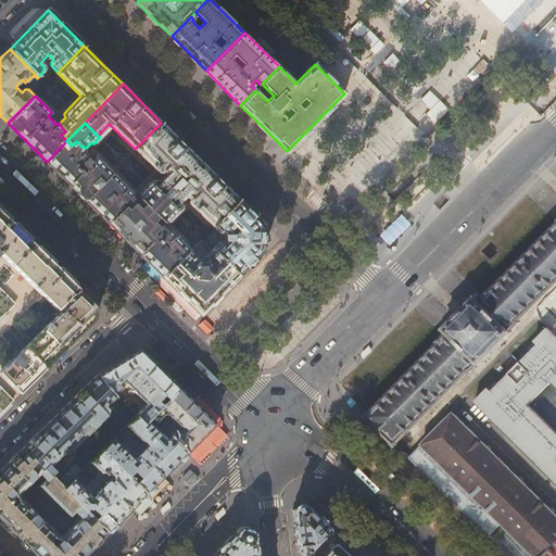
[(161,123),(135,149),(155,171),(159,171),(160,169),(164,173),(156,180),(154,179),(150,179),(146,184),(162,199),(200,161),(177,138),(161,123)]
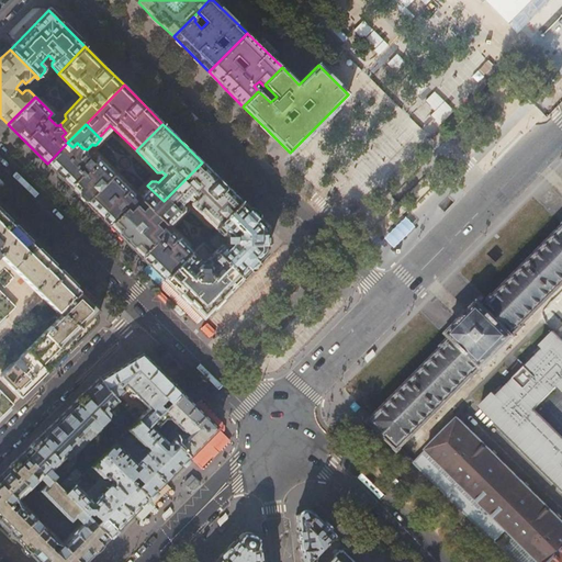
[(113,175),(93,155),(90,158),(82,152),(82,148),(77,143),(72,147),(67,143),(47,164),(66,182),(86,202),(113,175)]
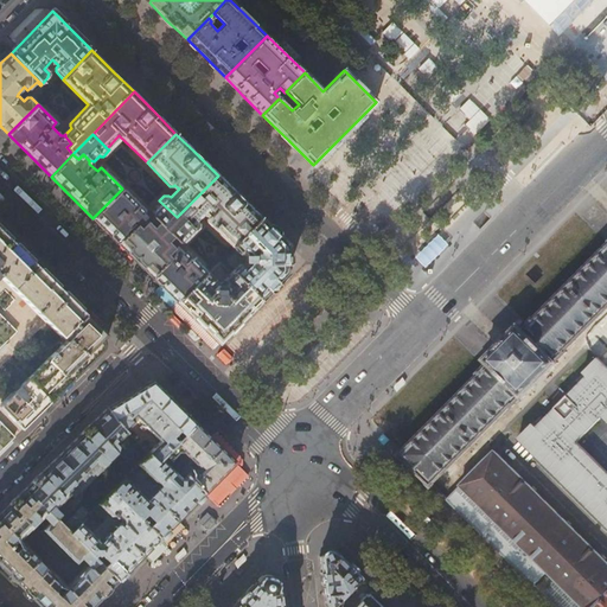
[(242,198),(218,176),(177,217),(192,232),(197,228),(197,223),(195,221),(203,212),(208,216),(206,218),(206,222),(231,247),(261,217),(242,198)]
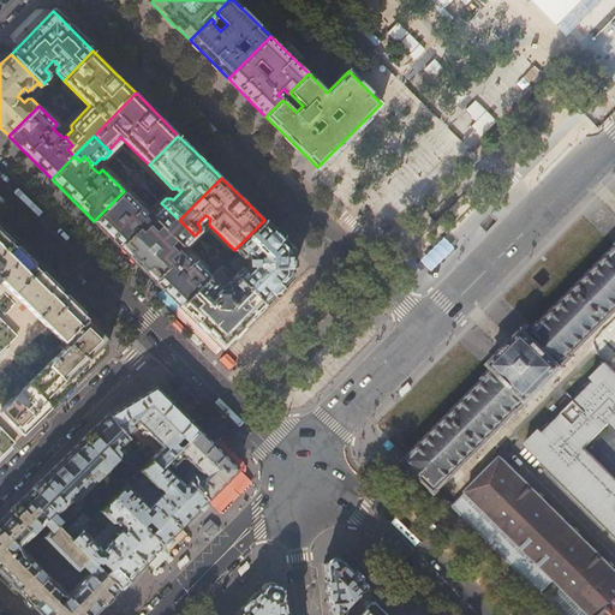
[(137,263),(179,220),(161,203),(150,214),(150,218),(151,219),(148,222),(141,214),(143,212),(143,209),(124,191),(94,221),(114,240),(137,263)]
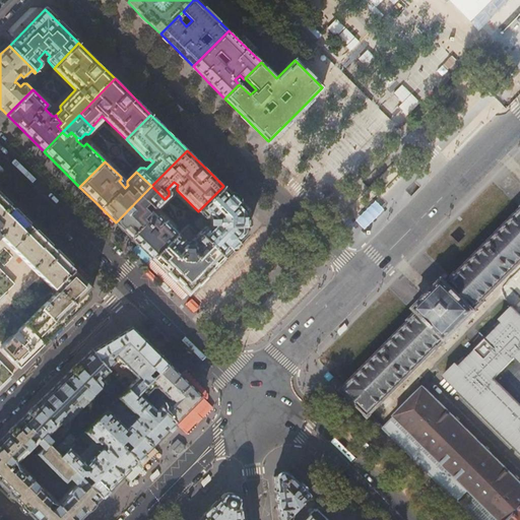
[(165,199),(151,186),(116,222),(134,240),(138,244),(151,258),(177,233),(157,213),(155,213),(154,214),(147,209),(149,207),(150,207),(155,207),(165,199)]
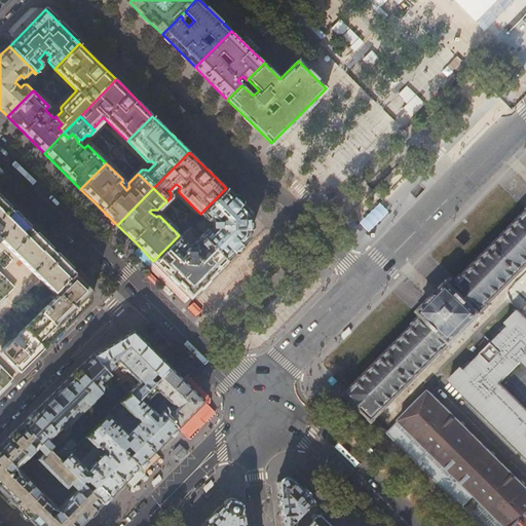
[(226,188),(200,214),(211,225),(200,235),(226,261),(239,248),(250,237),(249,212),(238,200),(226,188)]
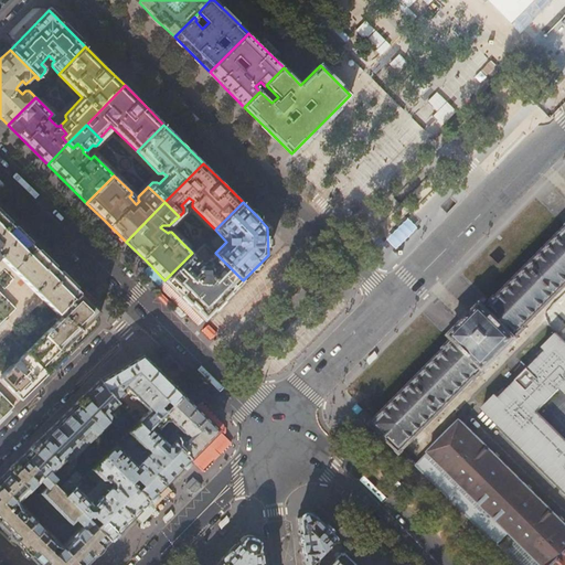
[(0,257),(57,315),(80,294),(45,260),(4,220),(0,214),(0,257)]
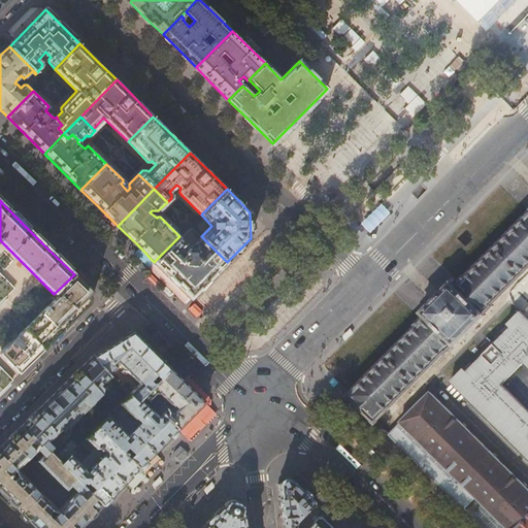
[(373,421),(375,424),(377,423),(377,422),(376,421),(444,353),(446,354),(454,344),(485,315),(493,305),(492,304),(527,267),(527,213),(499,243),(465,278),(464,276),(461,279),(462,281),(456,286),(452,282),(441,293),(436,297),(432,301),(421,314),(425,317),(420,323),(419,323),(416,325),(418,327),(361,384),(351,394),(350,393),(348,396),(350,398),(351,398),(362,408),(374,421),(373,421)]
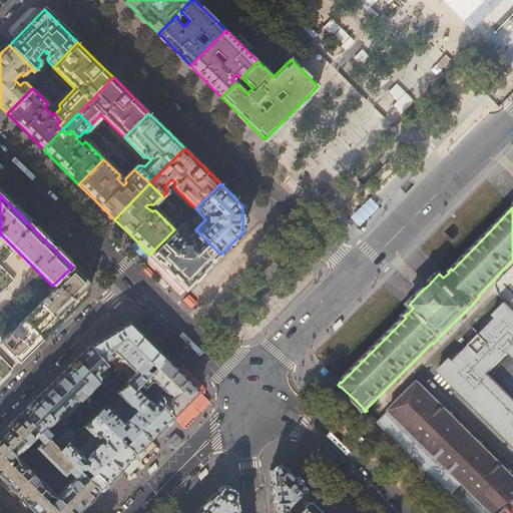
[(184,240),(174,229),(149,254),(167,273),(184,289),(184,290),(185,290),(203,272),(220,254),(195,229),(184,240)]
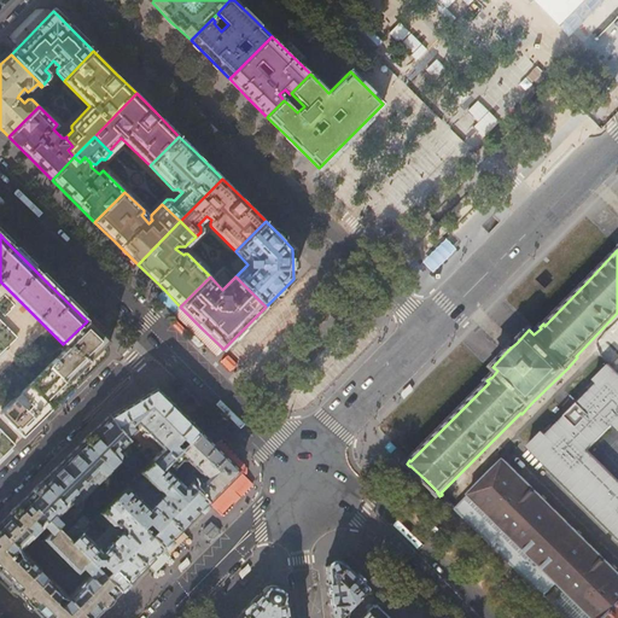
[(180,307),(164,290),(158,296),(175,312),(176,312),(219,353),(221,349),(222,348),(202,328),(180,307)]
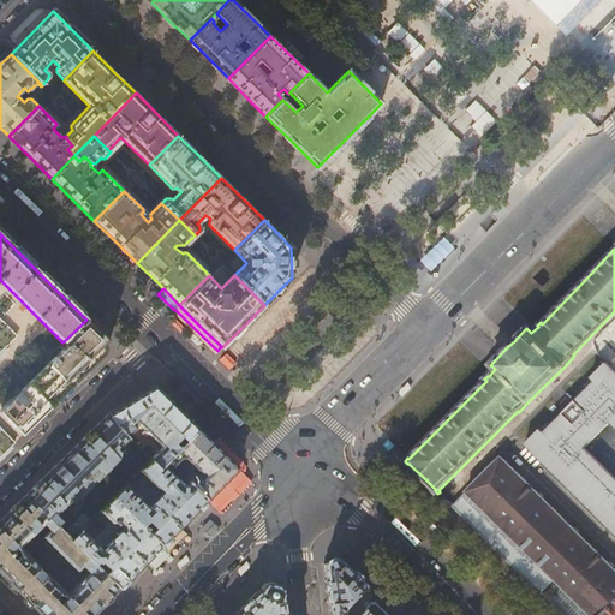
[(0,352),(18,335),(0,317),(0,352)]
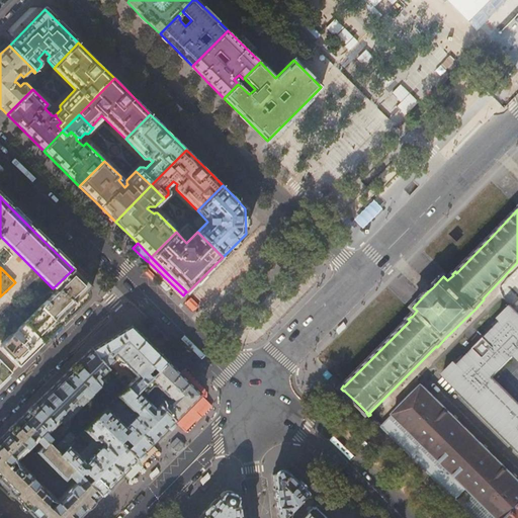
[(83,279),(73,269),(53,288),(56,291),(56,292),(23,323),(42,342),(71,315),(88,297),(88,292),(87,289),(89,286),(84,281),(83,279)]
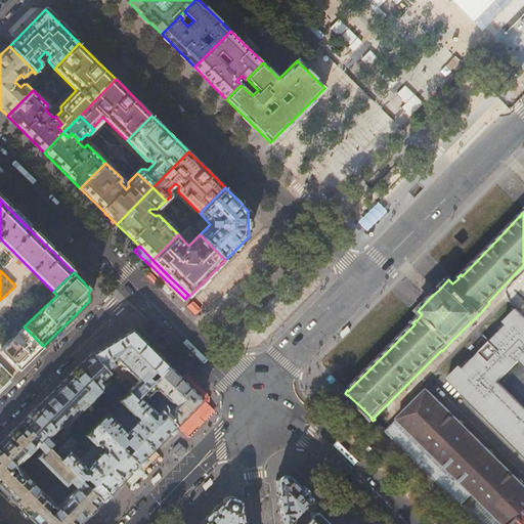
[(173,293),(173,292),(171,291),(170,289),(167,286),(166,285),(165,285),(163,286),(161,287),(161,288),(162,289),(164,291),(165,292),(167,294),(168,295),(169,295),(170,295),(171,294),(173,293)]
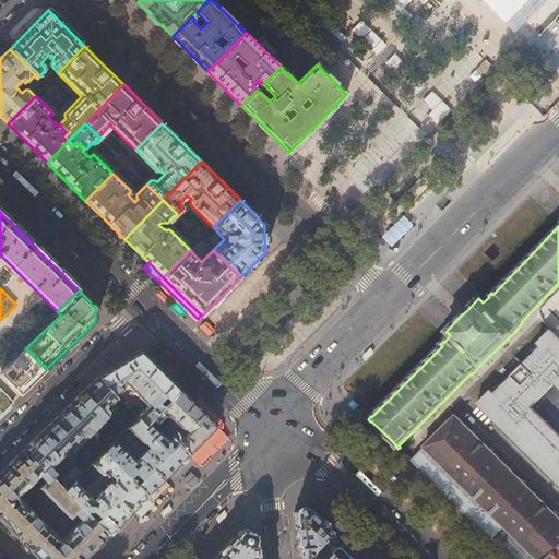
[(537,343),(540,346),(494,393),(491,390),(477,404),(558,485),(558,336),(550,329),(537,343)]
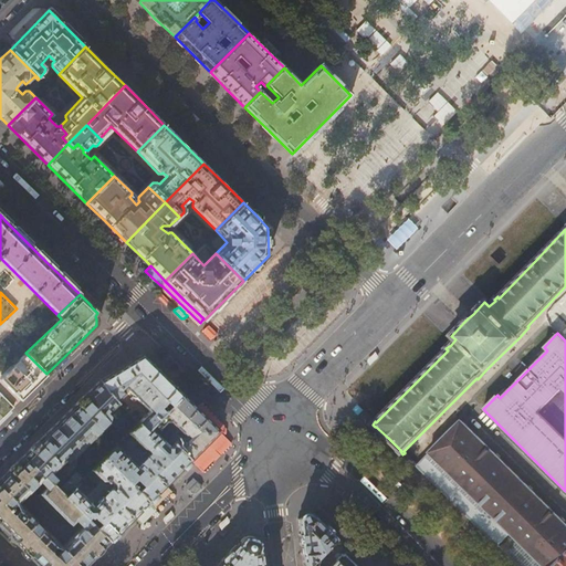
[(22,398),(46,374),(25,353),(16,343),(14,343),(8,336),(7,335),(1,341),(19,359),(18,362),(17,360),(14,363),(12,365),(12,367),(1,377),(8,385),(7,386),(13,394),(16,392),(22,398)]
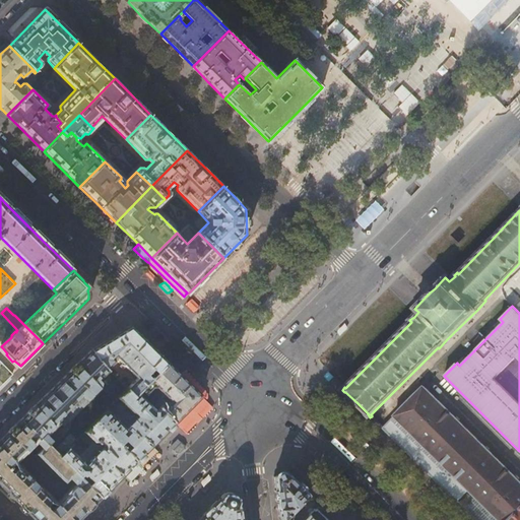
[(157,373),(168,364),(143,339),(130,326),(92,349),(99,360),(107,370),(114,362),(115,361),(114,359),(116,356),(122,364),(121,367),(124,370),(126,368),(136,377),(137,379),(127,388),(127,389),(134,396),(141,390),(152,379),(148,375),(153,369),(157,373)]
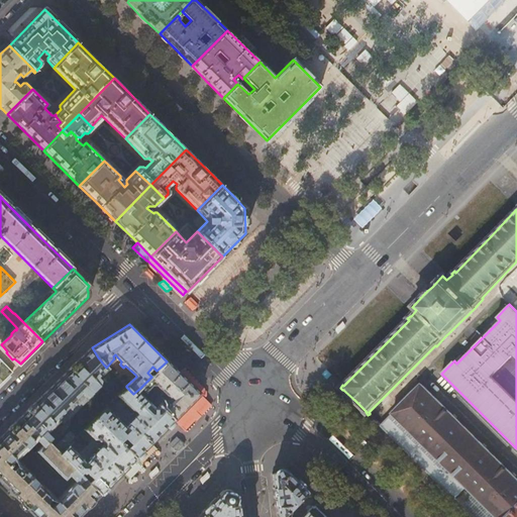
[(54,448),(46,440),(48,438),(44,434),(59,420),(63,424),(88,399),(86,397),(102,381),(98,378),(107,369),(106,368),(98,357),(92,347),(79,360),(47,391),(17,420),(0,437),(0,482),(15,498),(34,516),(77,516),(100,494),(88,483),(80,474),(60,454),(69,445),(76,437),(70,432),(54,448)]
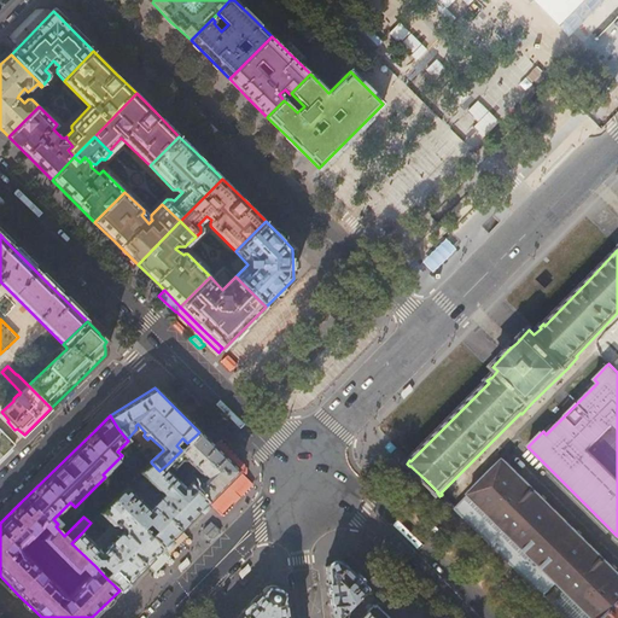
[(0,458),(13,445),(1,432),(0,430),(0,458)]
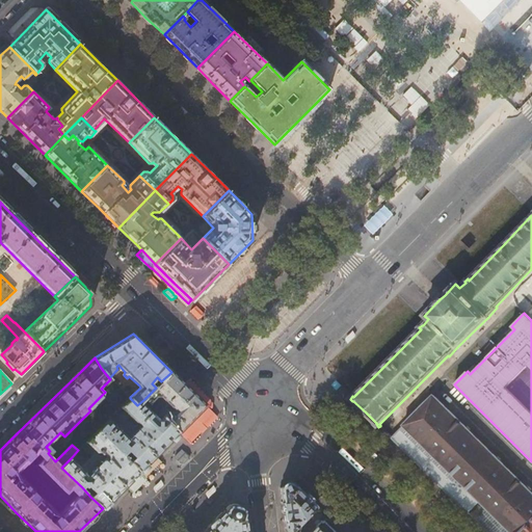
[(205,406),(205,405),(204,403),(190,391),(185,386),(171,372),(161,381),(156,388),(144,399),(149,402),(150,403),(156,397),(160,396),(175,410),(174,413),(168,411),(164,417),(179,432),(180,431),(205,406)]
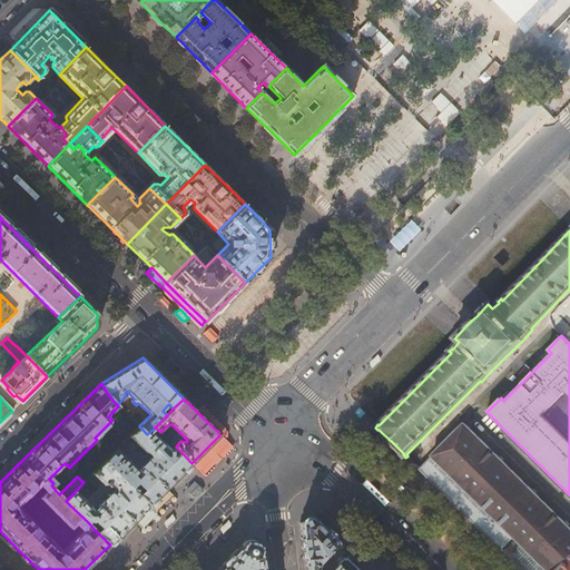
[(219,432),(223,429),(202,410),(198,413),(204,419),(218,432),(219,432)]
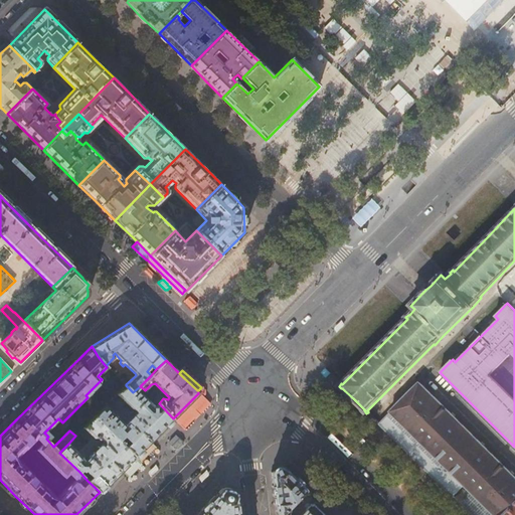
[(514,514),(514,477),(419,383),(389,413),(379,423),(389,434),(415,460),(444,488),(471,514),(514,514)]
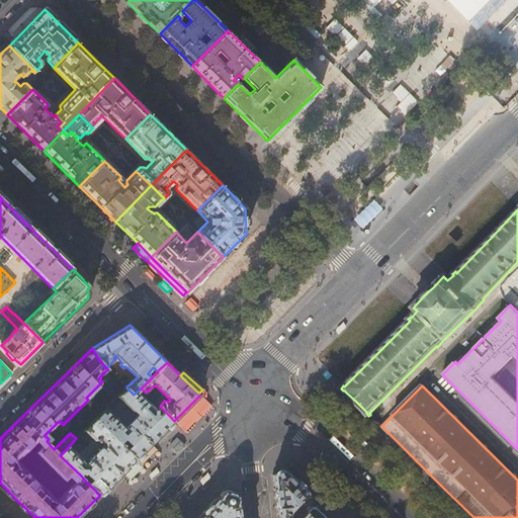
[(156,440),(174,421),(160,406),(157,409),(154,409),(141,396),(145,392),(141,389),(134,395),(126,387),(118,397),(136,414),(137,415),(124,426),(106,409),(95,420),(118,442),(123,438),(131,444),(126,449),(136,459),(137,458),(145,450),(156,440)]
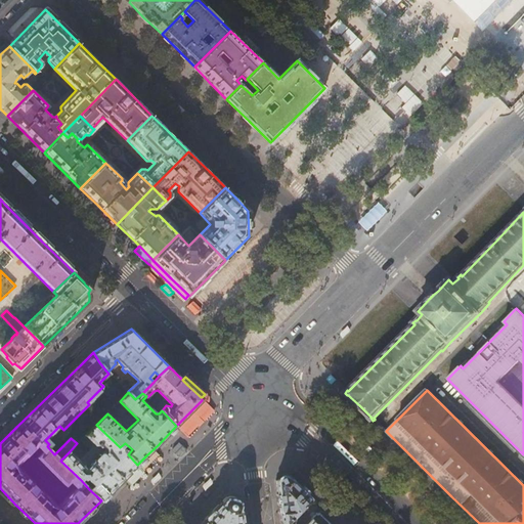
[(206,404),(202,400),(177,425),(183,431),(204,411),(202,409),(206,404)]
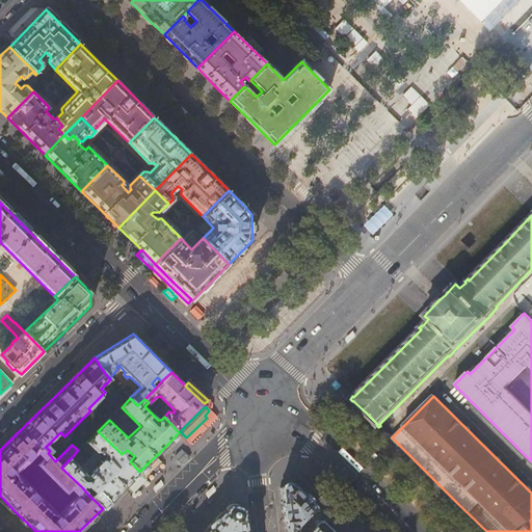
[(121,491),(139,472),(130,461),(122,454),(98,431),(86,443),(96,451),(102,451),(105,453),(104,458),(91,471),(86,474),(71,458),(61,468),(82,487),(86,484),(95,493),(90,497),(103,508),(121,491)]
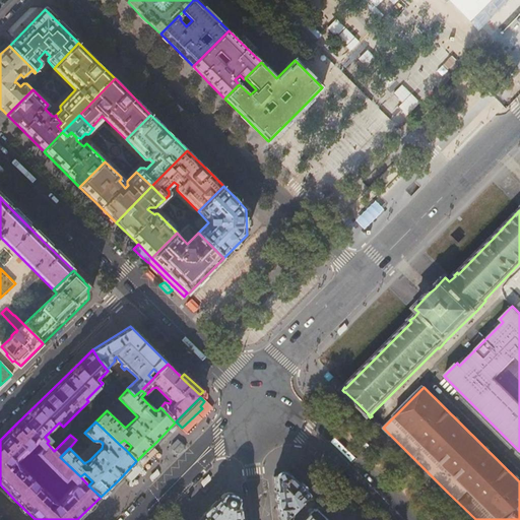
[(151,458),(145,452),(137,460),(143,466),(151,458)]
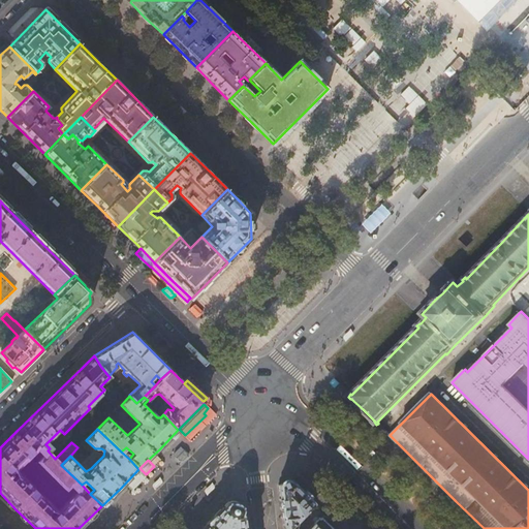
[(160,477),(159,479),(157,481),(154,484),(153,485),(153,486),(153,487),(153,488),(155,490),(155,491),(156,491),(156,490),(157,489),(158,487),(160,486),(161,485),(162,484),(162,483),(162,481),(162,480),(160,477)]
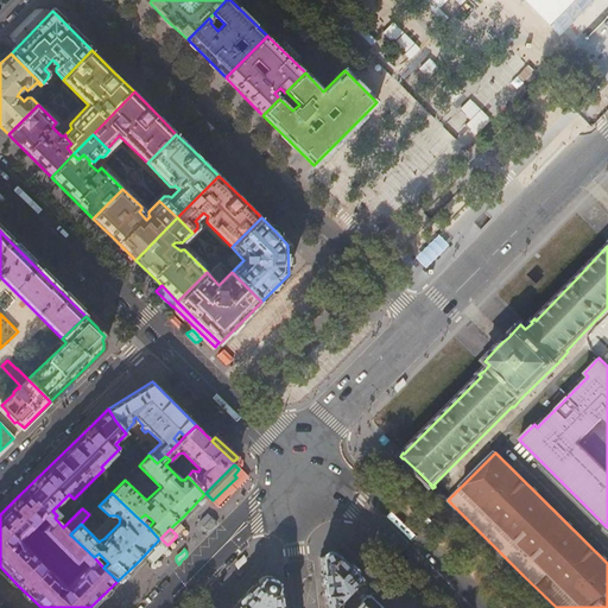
[(325,607),(330,607),(360,578),(348,567),(333,552),(320,558),(323,584),(325,607)]
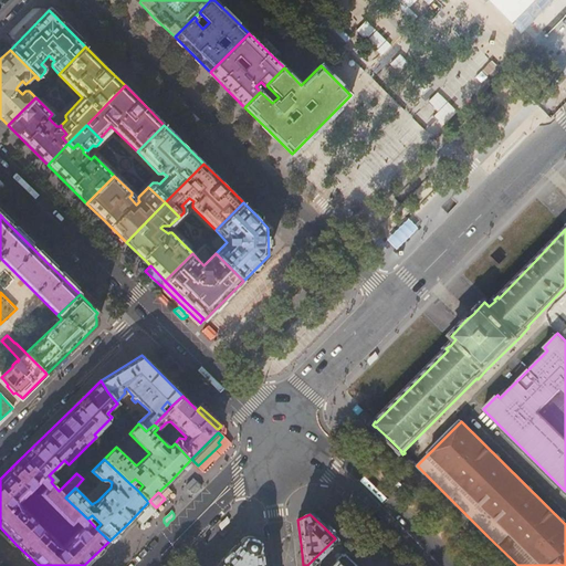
[(222,531),(223,528),(226,526),(229,524),(230,523),(230,522),(230,521),(229,520),(228,516),(227,516),(227,517),(226,519),(224,521),(222,522),(221,523),(220,524),(219,525),(219,526),(220,526),(220,527),(222,531)]
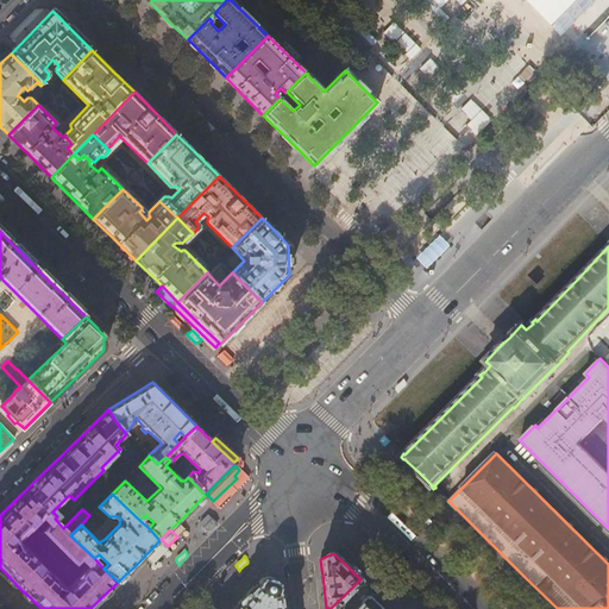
[(276,582),(267,578),(263,579),(258,585),(256,585),(237,606),(232,608),(281,608),(280,595),(277,584),(276,582)]
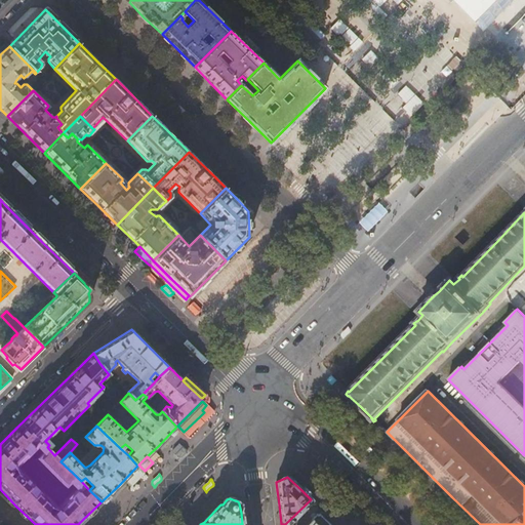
[(312,518),(312,520),(306,524),(330,524),(319,512),(312,518)]
